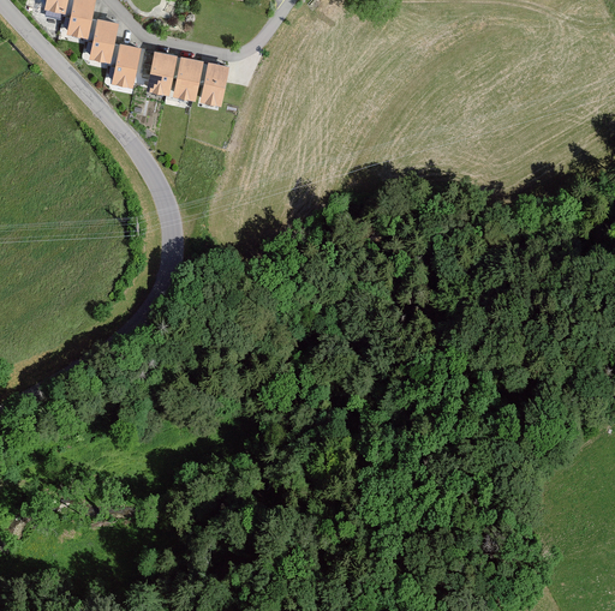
[(45,0),(43,10),(67,15),(69,0),(45,0)]
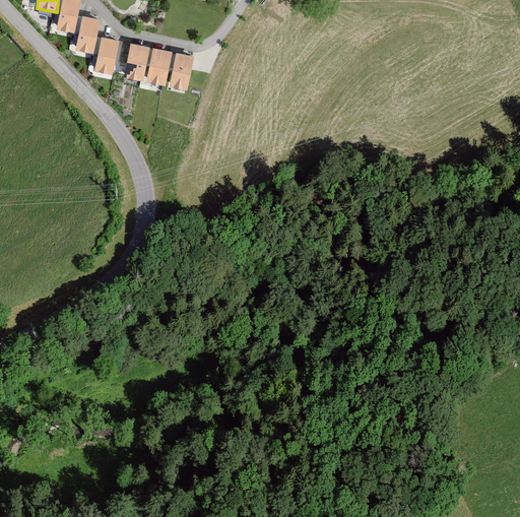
[(83,0),(58,0),(57,12),(54,29),(77,34),(81,14),(83,0)]
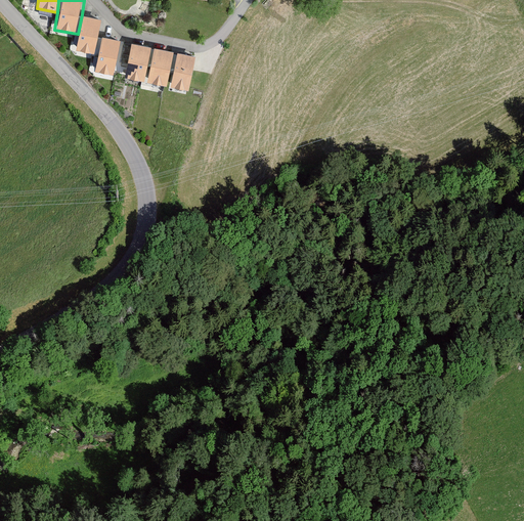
[(101,18),(82,14),(78,34),(75,47),(94,51),(97,37),(101,18)]
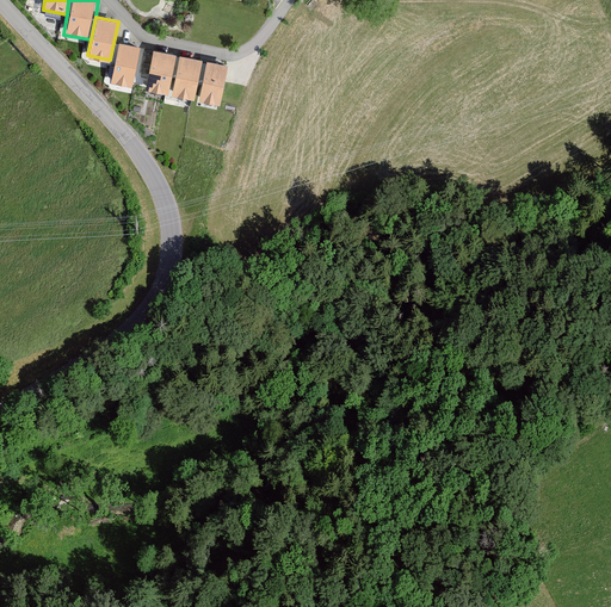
[(142,50),(113,43),(110,60),(105,81),(134,87),(142,50)]
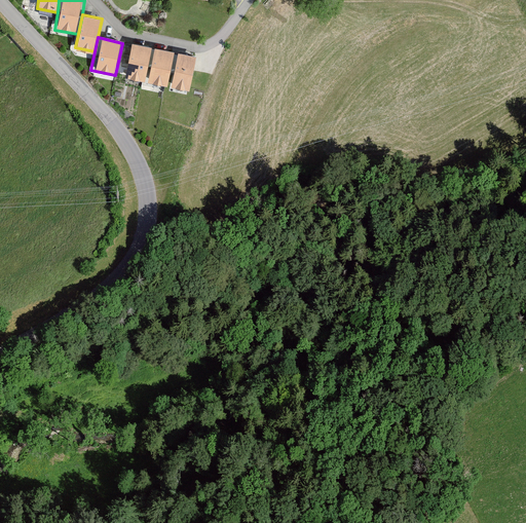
[(155,48),(133,44),(127,76),(148,80),(155,48)]
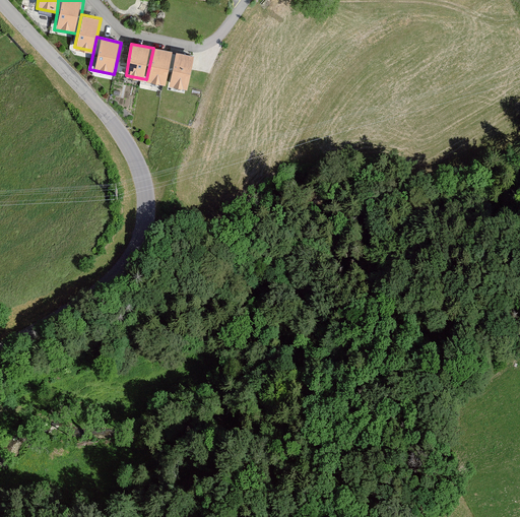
[(176,53),(153,48),(146,79),(169,85),(176,53)]
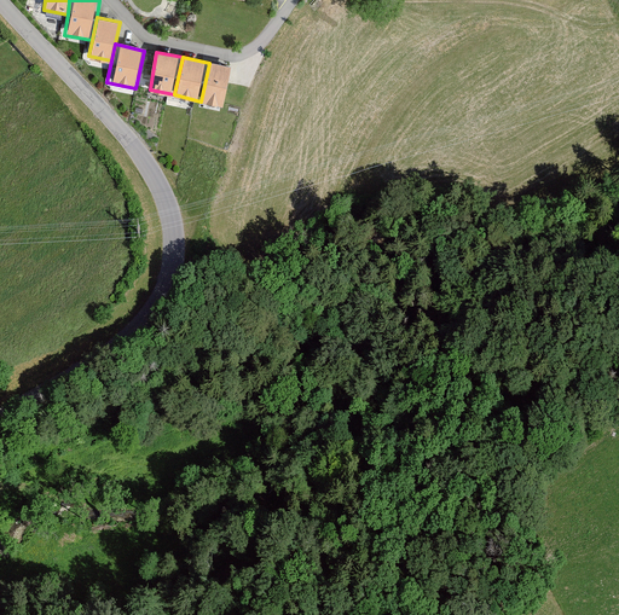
[(235,68),(209,63),(201,102),(226,106),(235,68)]
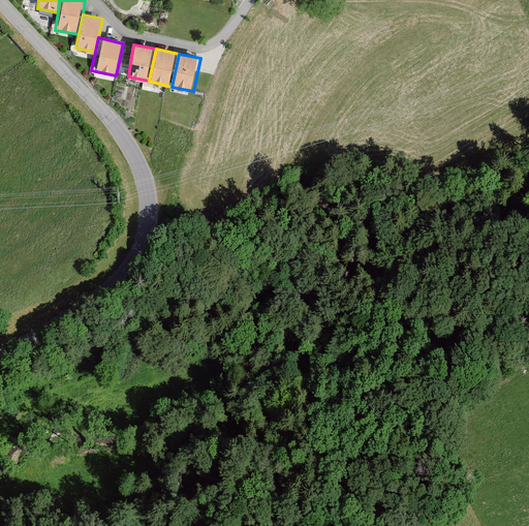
All buildings are outlined.
